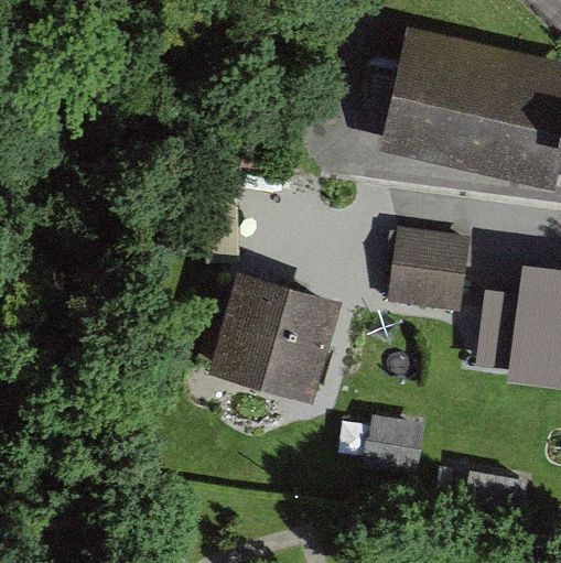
[(560,63),(407,29),(378,149),(556,192),(558,173),(560,173),(560,63)]
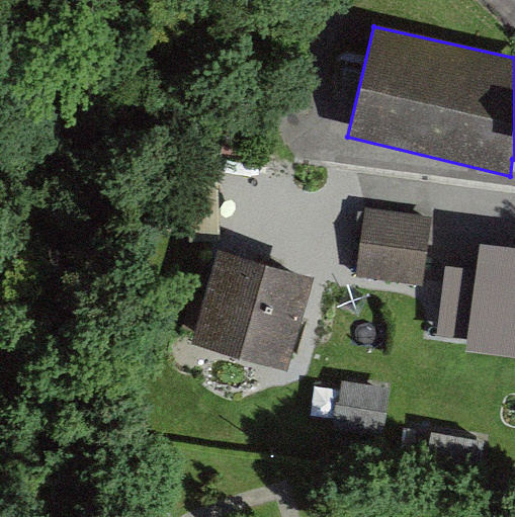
[(430,219),(364,209),(354,277),(421,287),(430,219)]
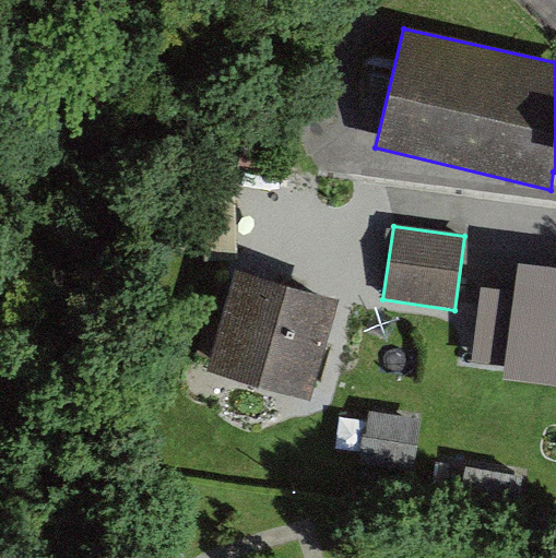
[(513,293),(481,289),(471,363),(504,366),(501,380),(555,387),(555,268),(519,262),(513,293)]
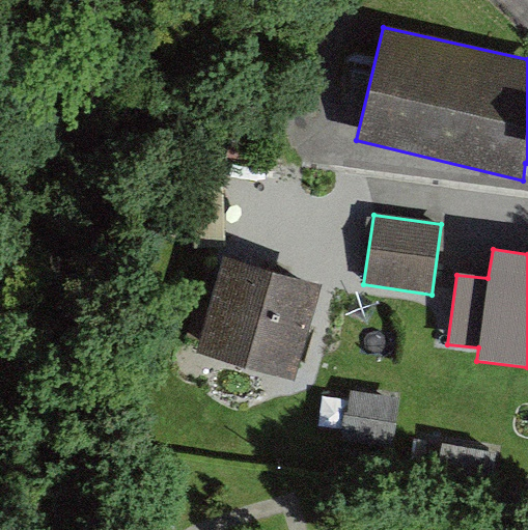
[(322,286),(222,257),(196,352),(293,381),(322,286)]
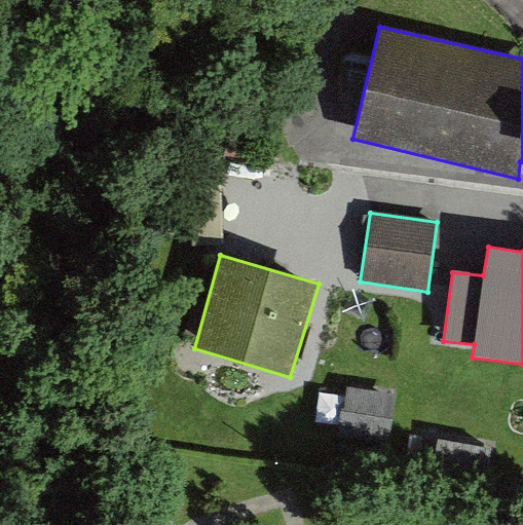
[(395,395),(346,388),(339,436),(387,443),(395,395)]
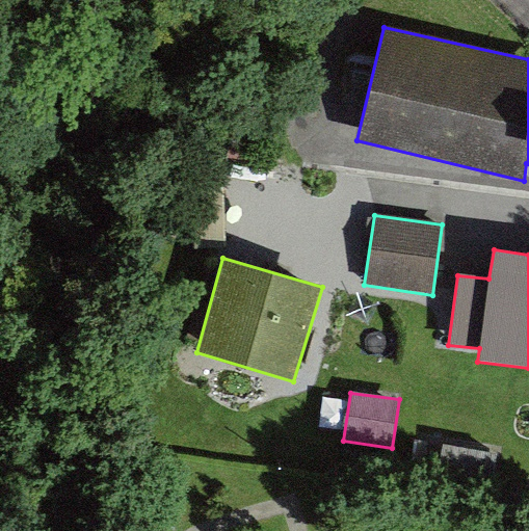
All buildings are outlined.
